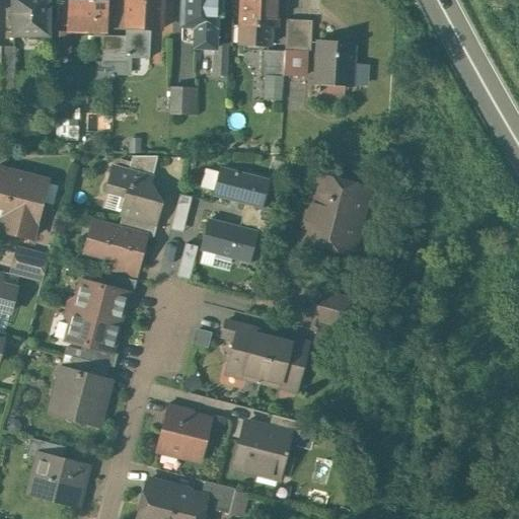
[(11,0),(11,35),(48,35),(48,0),(11,0)]
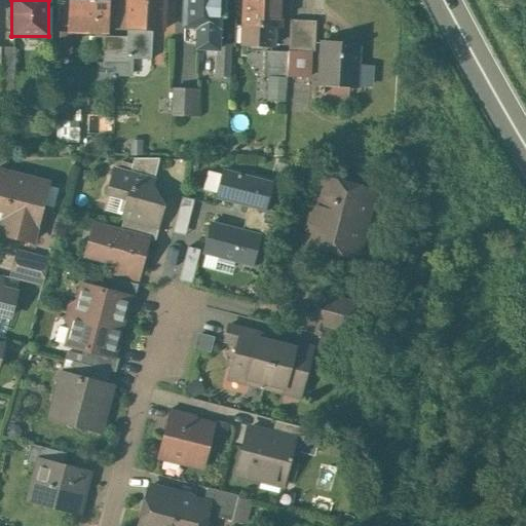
[(108,0),(69,0),(69,16),(69,32),(85,32),(85,31),(107,31),(107,17),(108,0)]
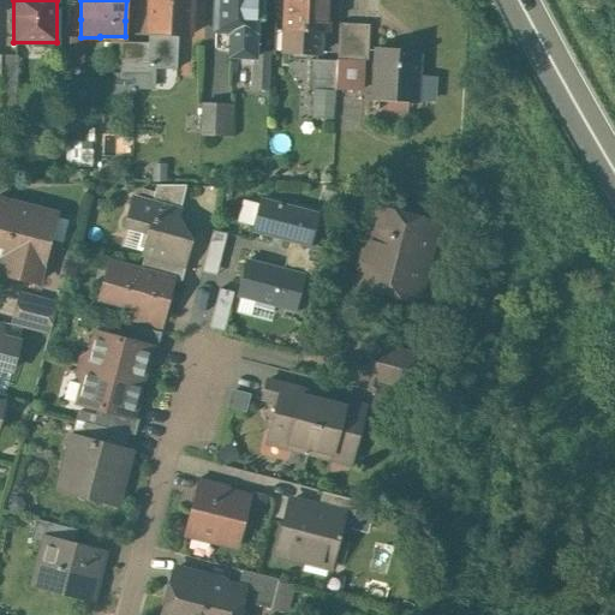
[(149,0),(148,33),(149,34),(178,35),(190,35),(191,0),(149,0)]
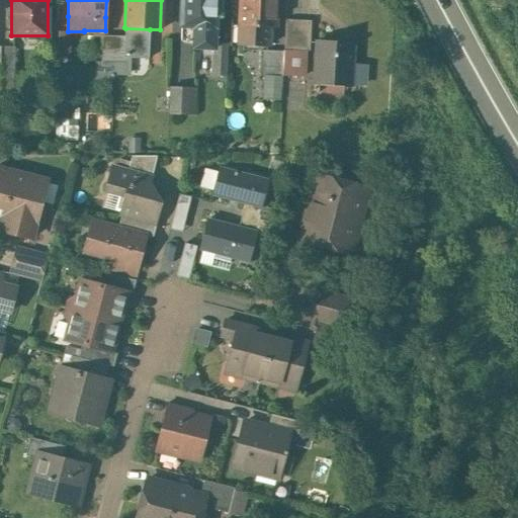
[(180,0),(180,26),(194,26),(193,48),(213,49),(214,49),(214,44),(216,27),(217,17),(222,17),(223,0),(180,0)]
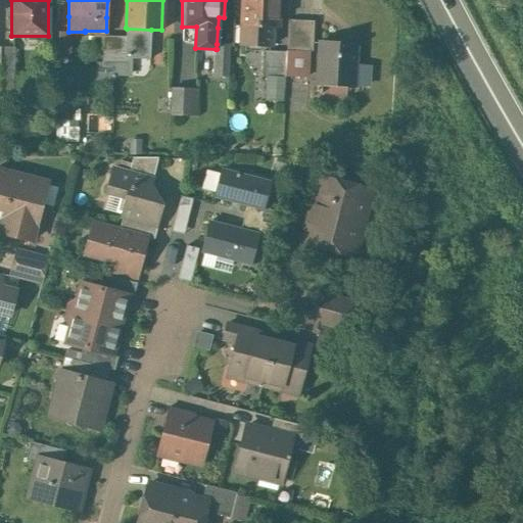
[(278,0),(243,0),(242,26),(249,26),(248,44),(270,45),(271,27),(277,27),(278,0)]
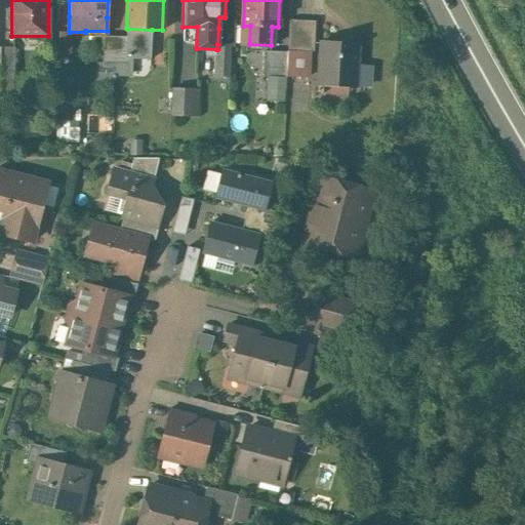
[(315,21),(289,19),(288,50),(314,51),(315,21)]
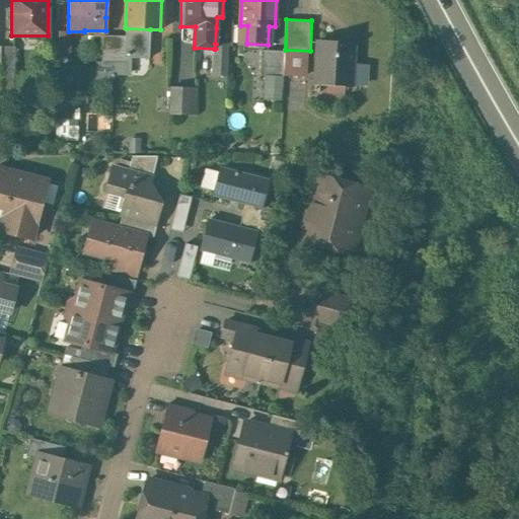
[(126,28),(125,35),(115,35),(114,75),(126,75),(127,57),(148,58),(150,29),(126,28)]
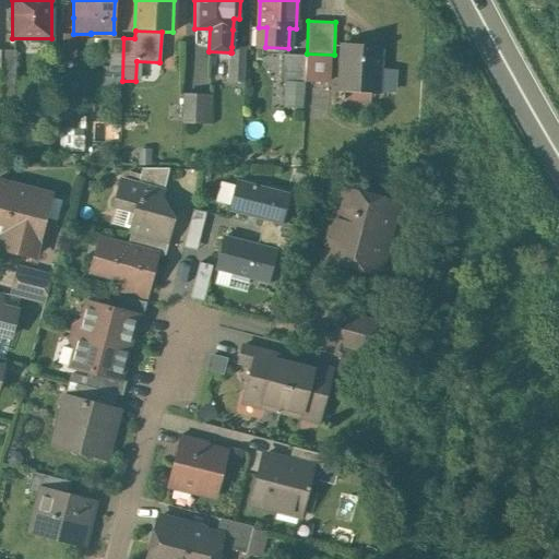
[(123,38),(110,38),(109,67),(105,67),(105,83),(122,84),(122,81),(123,38)]
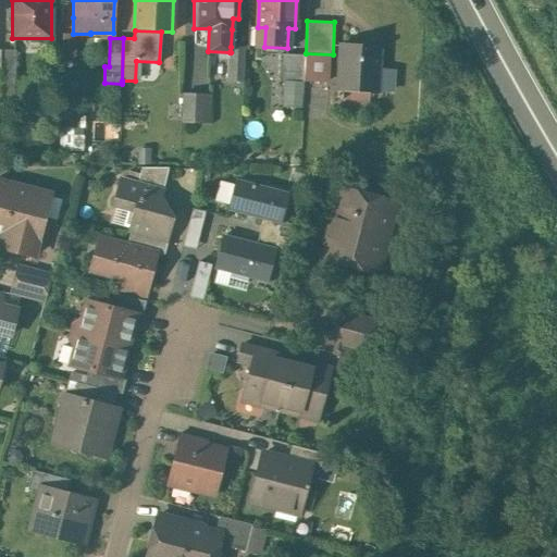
[(379,46),(342,44),(338,89),(375,91),(379,46)]
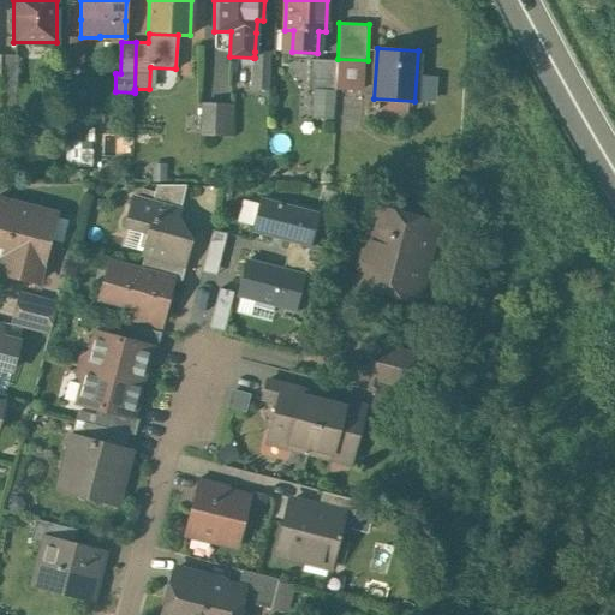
[(270,52),(255,52),(255,58),(254,58),(252,88),(268,88),(270,52)]
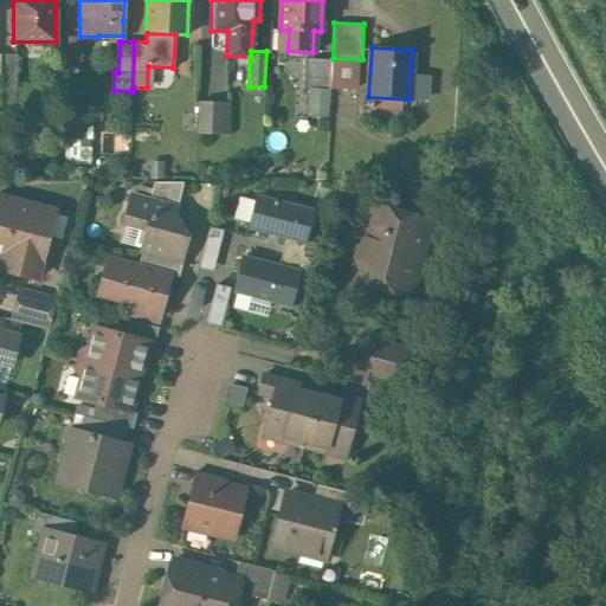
[(17,55),(0,53),(0,65),(0,85),(17,86),(17,55)]
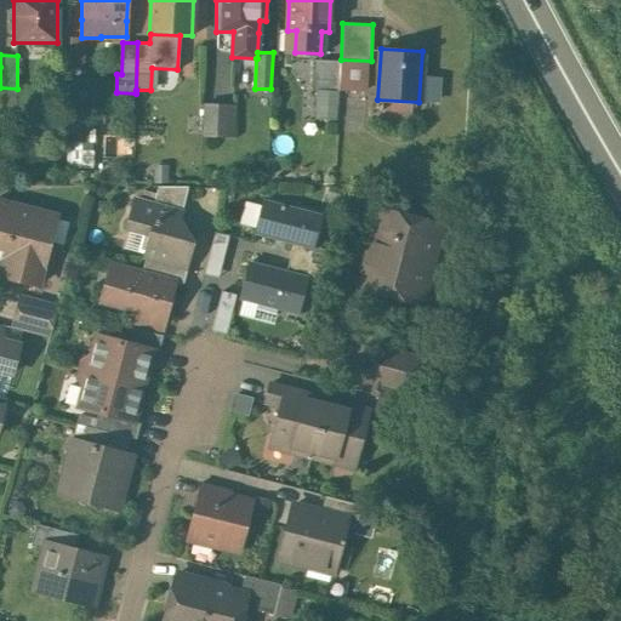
[(340,61),(313,60),(311,90),(339,91),(340,61)]
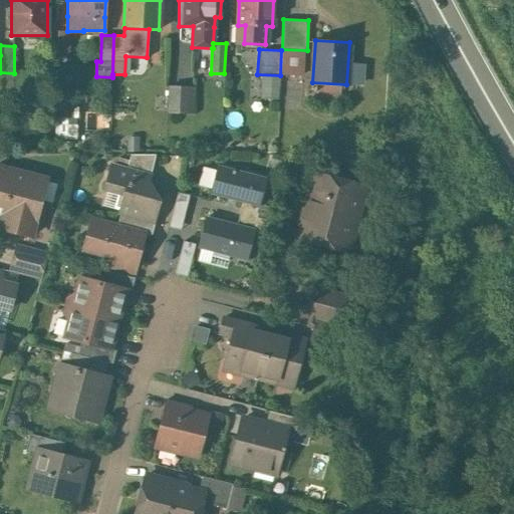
[(192,88),(168,87),(167,111),(191,112),(192,88)]
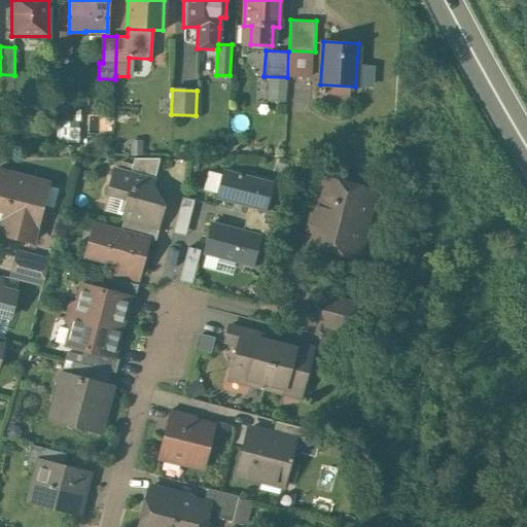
[(160,159),(134,157),(130,174),(152,180),(152,181),(153,182),(160,159)]
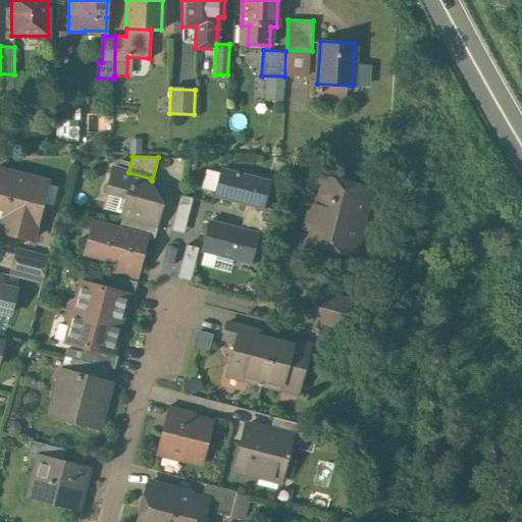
[(128,172),(113,168),(106,192),(126,197),(121,216),(122,216),(119,227),(146,235),(146,236),(154,238),(158,222),(156,222),(161,205),(149,186),(151,179),(151,178),(128,172)]
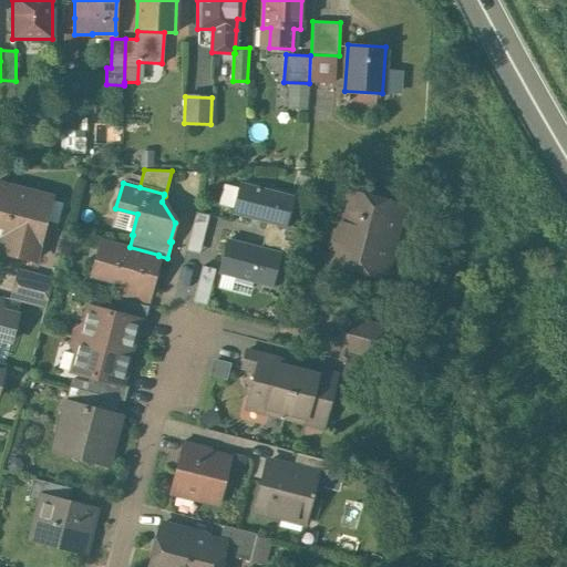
[(50,198),(0,184),(0,226),(6,228),(0,248),(17,253),(16,256),(34,260),(50,198)]
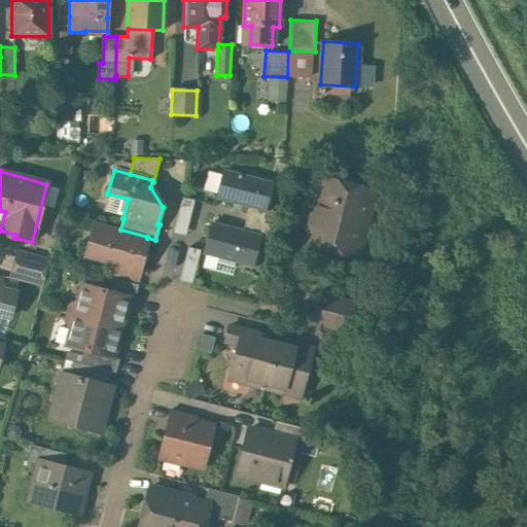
[(272,183),(223,171),(216,199),(248,207),(266,211),(272,183)]
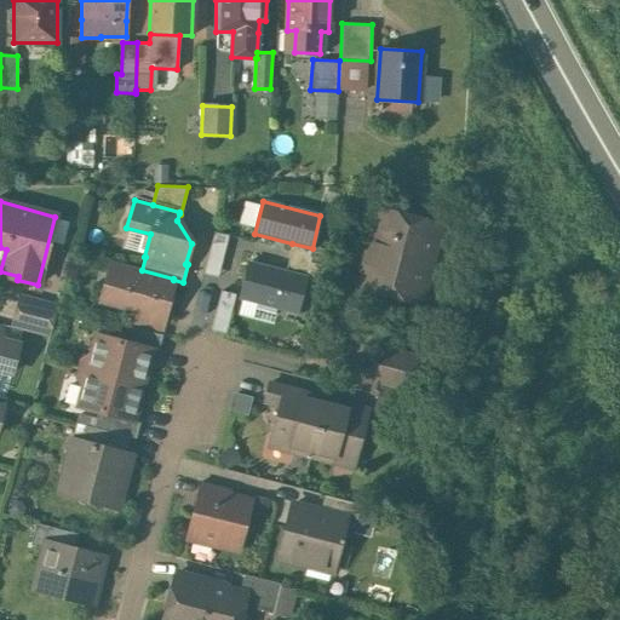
[(438,225),(379,210),(360,286),(419,302),(438,225)]
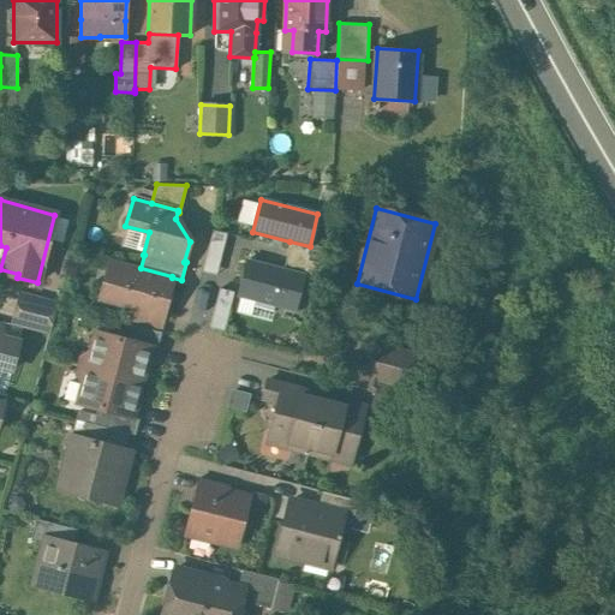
[(227,234),(213,231),(202,272),(216,275),(227,234)]
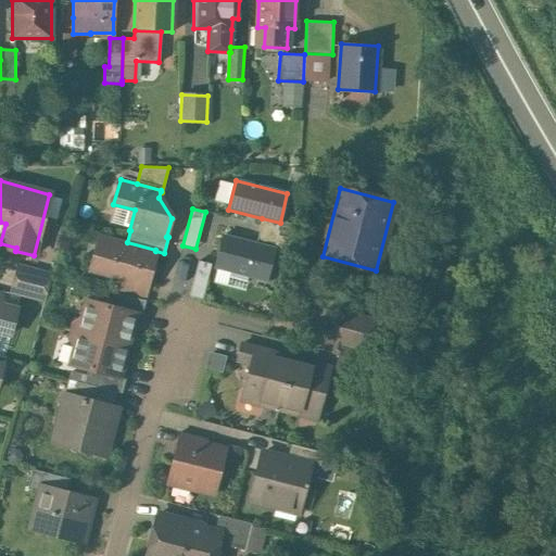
[(262,218),(261,227),(277,231),(280,223),(262,218)]
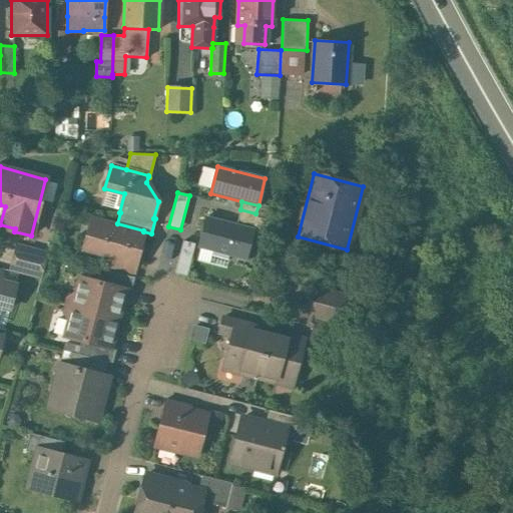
[(255,213),(240,209),(235,224),(253,229),(257,217),(258,213),(255,213)]
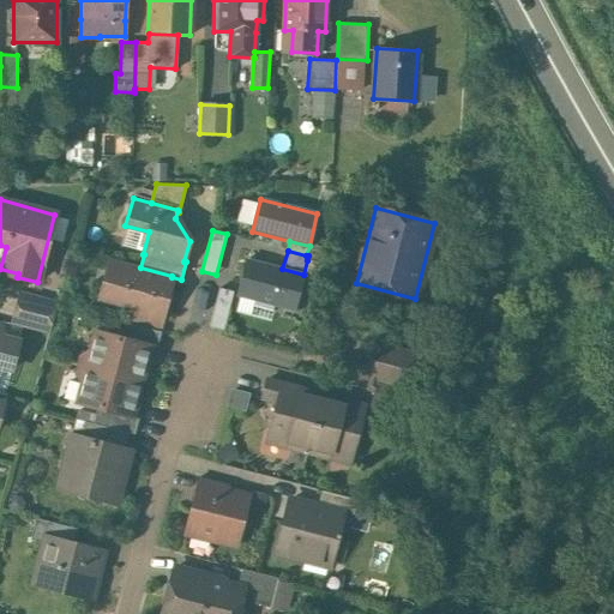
[(140,268),(109,259),(103,287),(126,293),(124,302),(132,305),(127,323),(161,331),(164,315),(162,314),(172,277),(172,276),(140,268)]
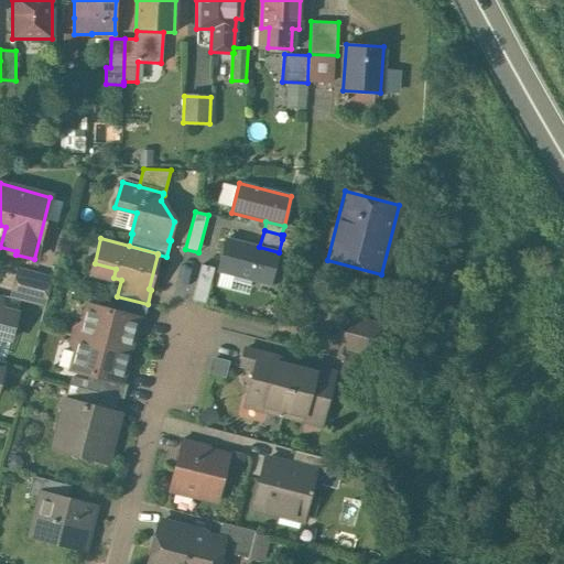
[(259,247),(226,239),(217,272),(234,277),(232,281),(250,285),(252,281),(270,285),(278,257),(279,252),(259,247)]
